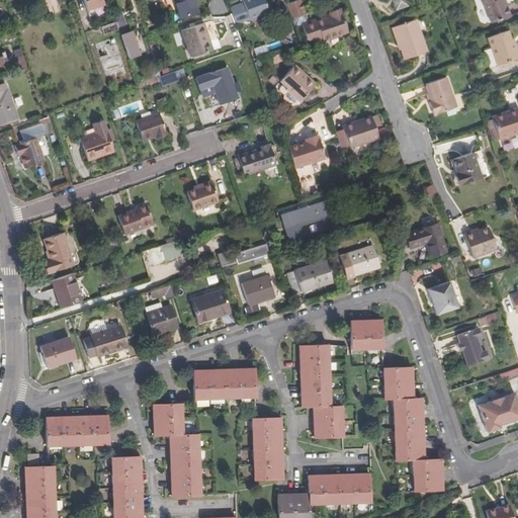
[(49,6),(46,0),(40,0),(44,8),(49,6)]
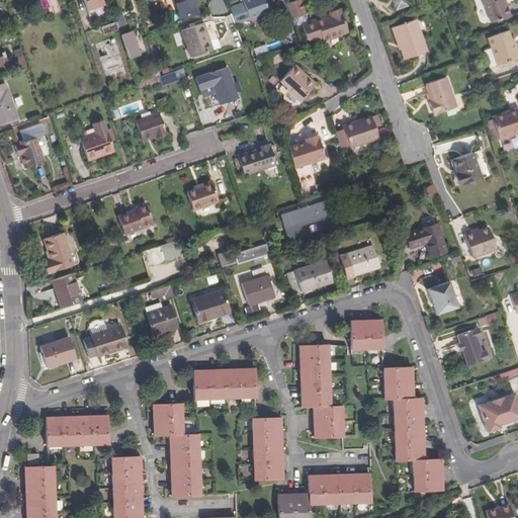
[(103,0),(84,0),(87,9),(104,3),(103,0)]
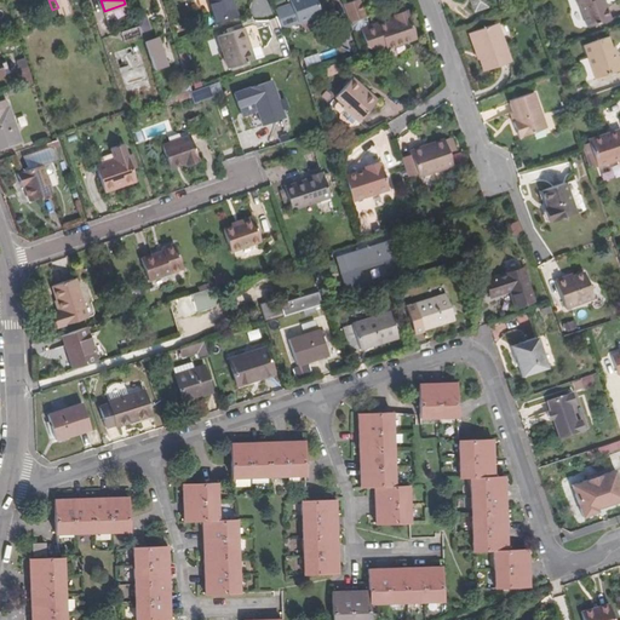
[(236,15),(231,0),(208,0),(210,3),(205,5),(211,23),(236,15)]
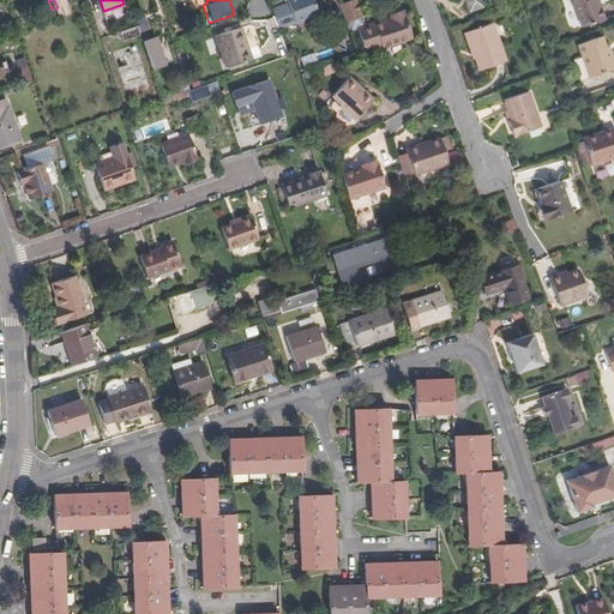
[(289,0),(290,2),(276,8),(282,28),(319,13),(314,0),(289,0)]
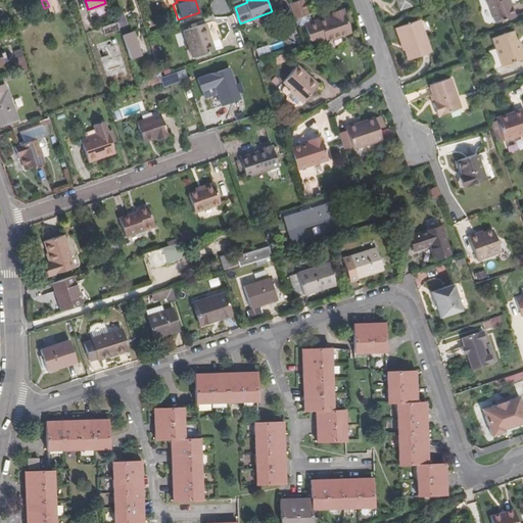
[(327,36),(329,41),(353,31),(345,9),(334,13),(335,16),(322,21),(321,18),(314,21),(304,0),(300,0),(291,3),(299,27),(306,25),(312,39),(314,39),(316,41),(327,36)]
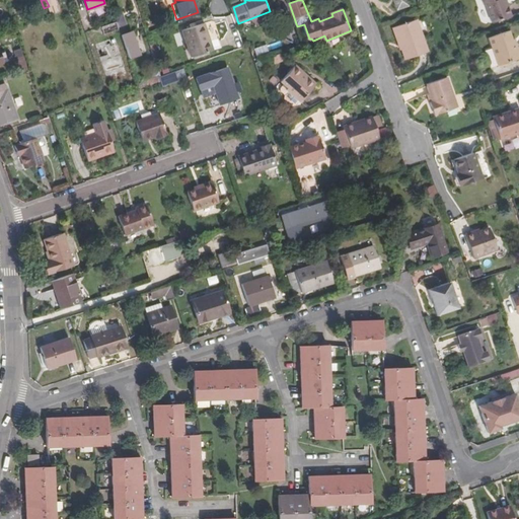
[(411,8),(408,0),(394,0),(399,12),(411,8)]
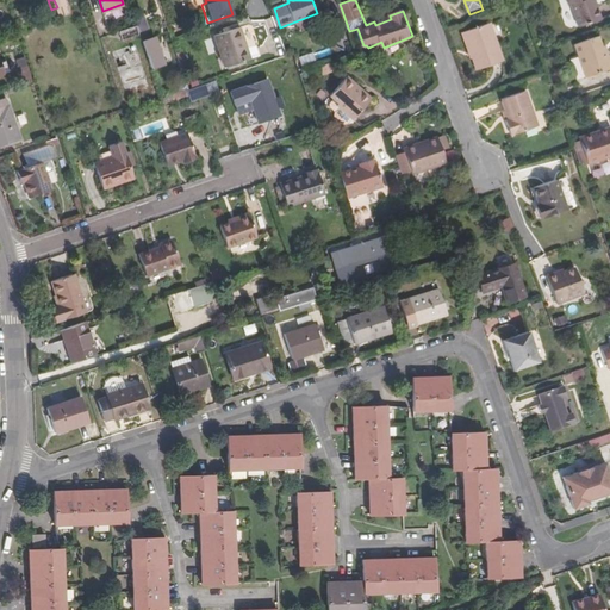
[(593,5),(591,0),(567,0),(568,4),(572,4),(579,26),(601,19),(596,5),(593,5)]
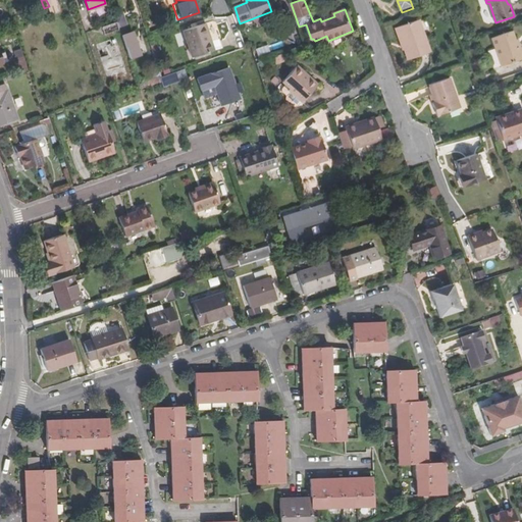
[(56,4),(49,6),(51,13),(58,11),(56,4)]
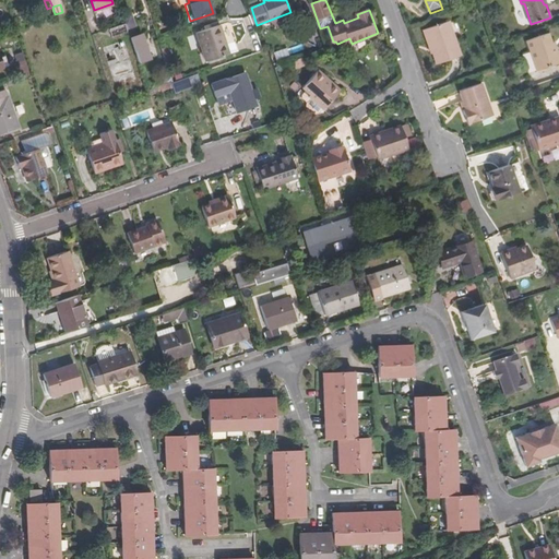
[(125,20),(129,32),(137,30),(134,23),(130,19),(125,20)]
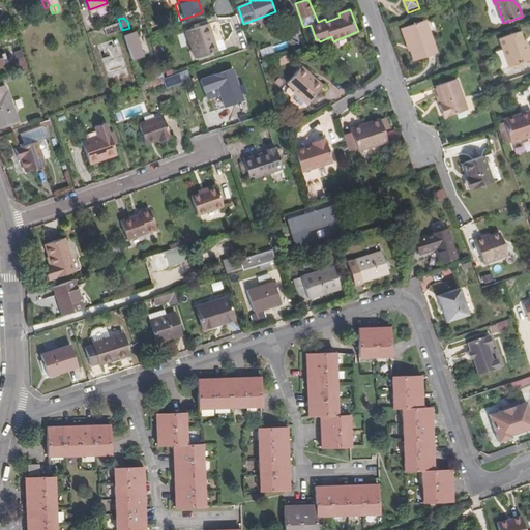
[(438,54),(425,20),(402,29),(408,47),(410,46),(415,61),(438,54)]
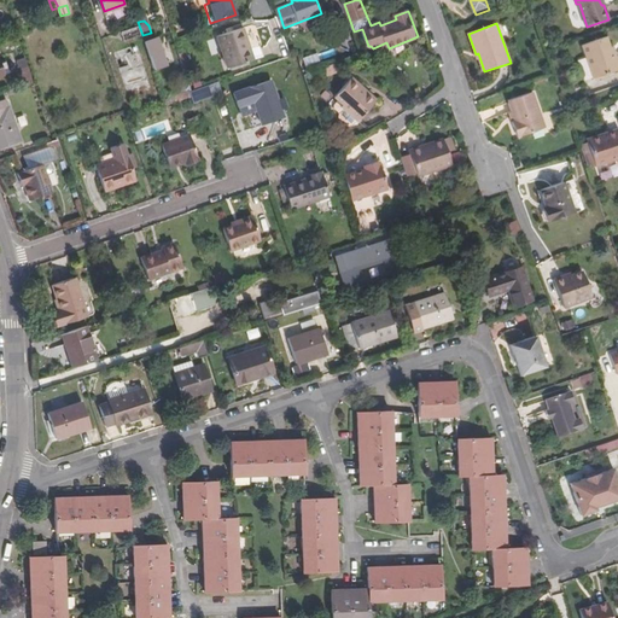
[(243,29),(219,36),(229,68),(254,59),(243,29)]
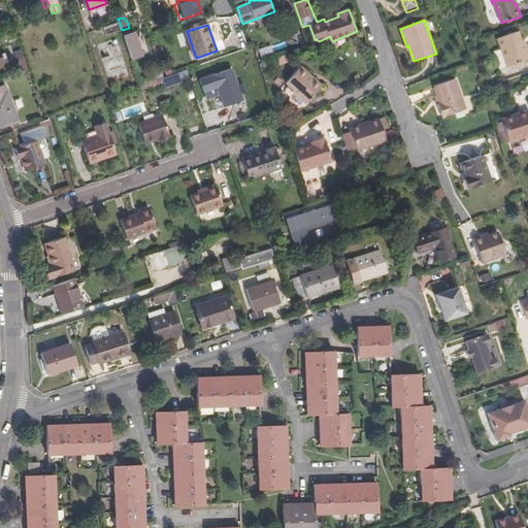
[(524,45),(523,41),(519,31),(499,38),(508,66),(527,59),(527,47),(527,44),(524,45)]
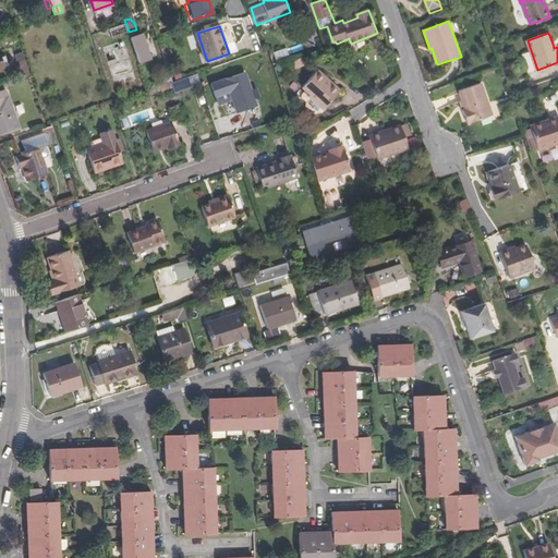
[(148,59),(143,41),(137,44),(136,39),(132,41),(138,63),(148,59)]
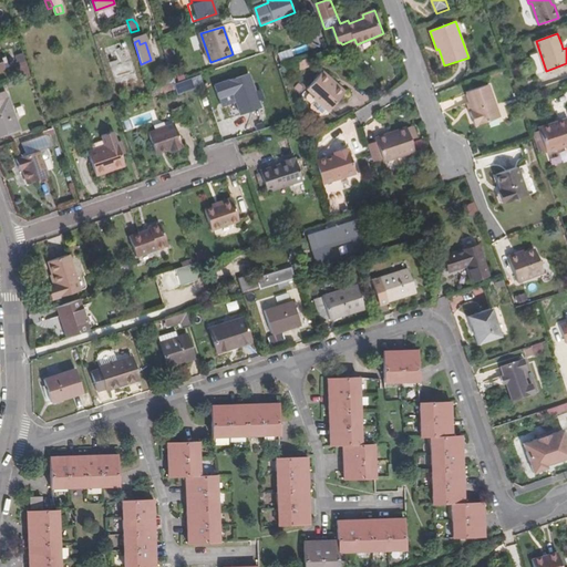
[(174,47),(166,49),(171,61),(178,59),(174,47)]
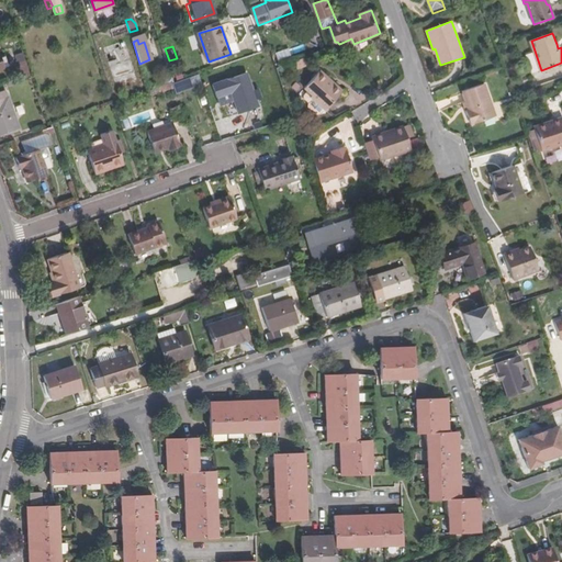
[(277,60),(290,56),(288,48),(274,53),(277,60)]
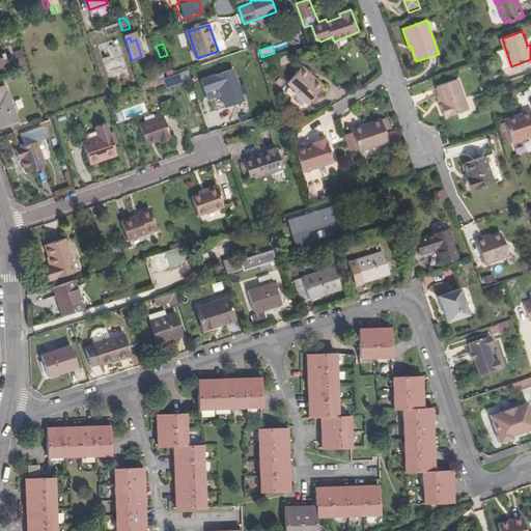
[(109,79),(127,74),(119,51),(103,56),(109,79)]
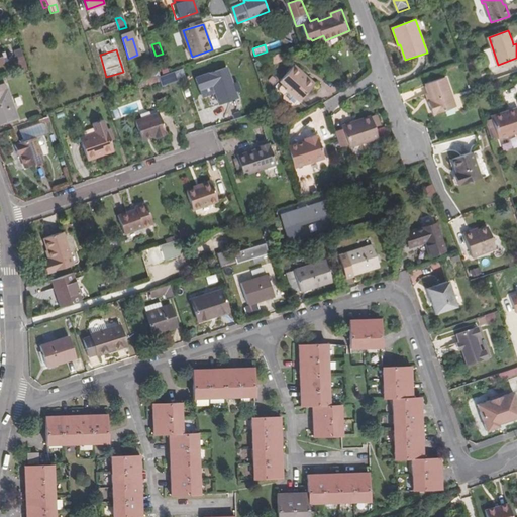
[(0,63),(2,63),(8,61),(5,52),(0,53),(0,63)]
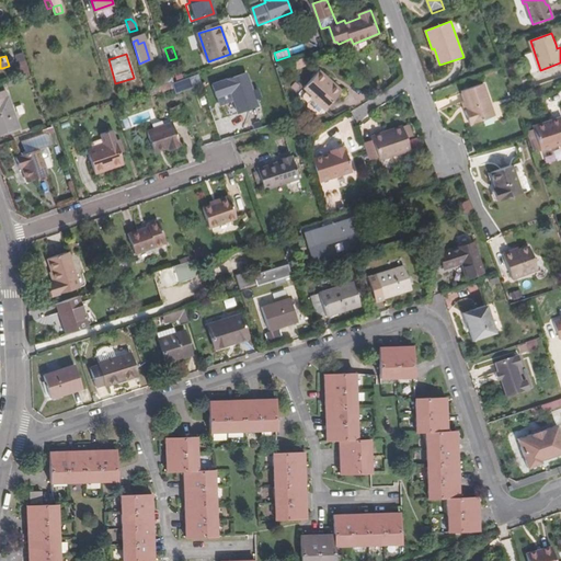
[(307,57),(300,59),(302,67),(310,65),(307,57)]
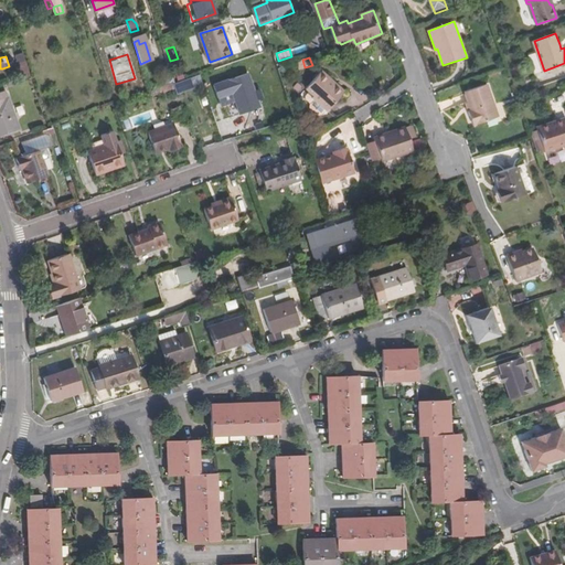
[(21,66),(20,64),(17,66),(20,77),(31,73),(28,62),(25,63),(25,65),(21,66)]
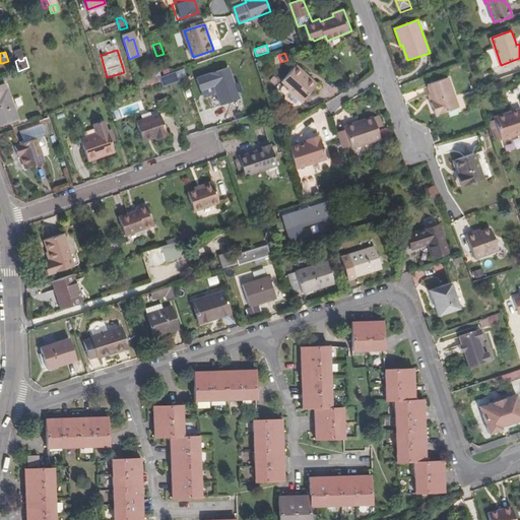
[(302,74),(304,72),(297,65),(281,82),(284,84),(288,87),(286,90),(301,102),(301,103),(316,86),(302,74)]
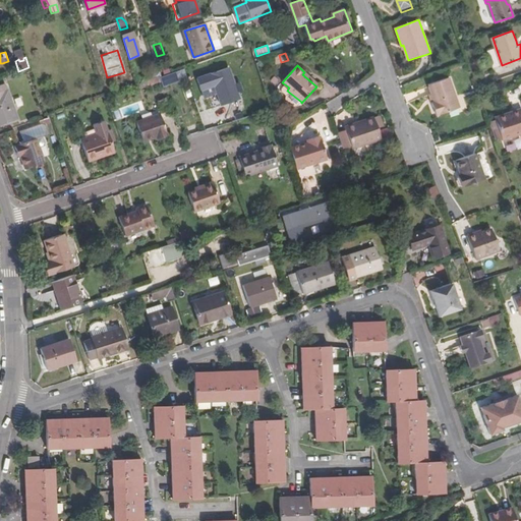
[(222,105),(241,99),(238,92),(243,91),(240,82),(235,83),(230,67),(198,77),(204,95),(218,91),(222,105)]
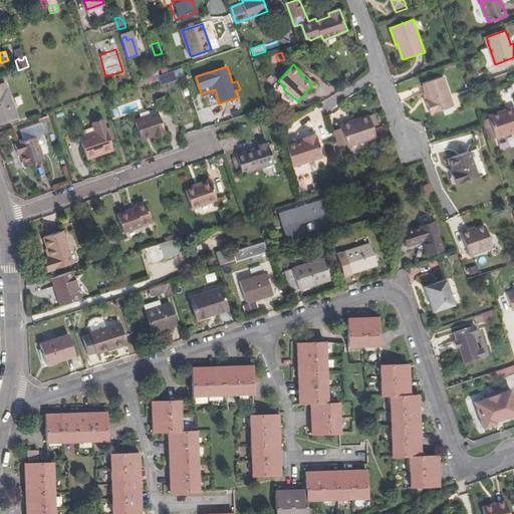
[(314,83),(300,71),(298,73),(312,85),(314,83)]
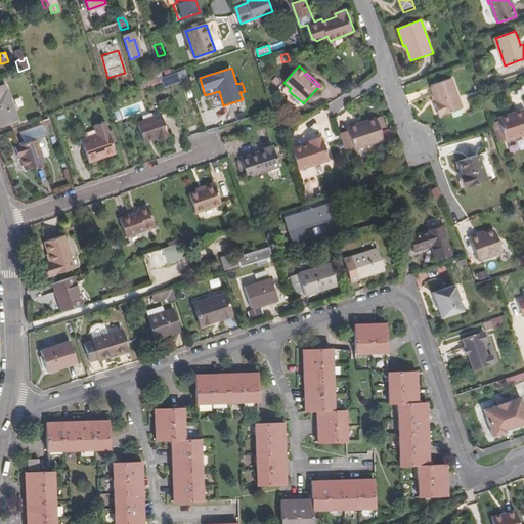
[(142,83),(143,87),(164,80),(163,76),(142,83)]
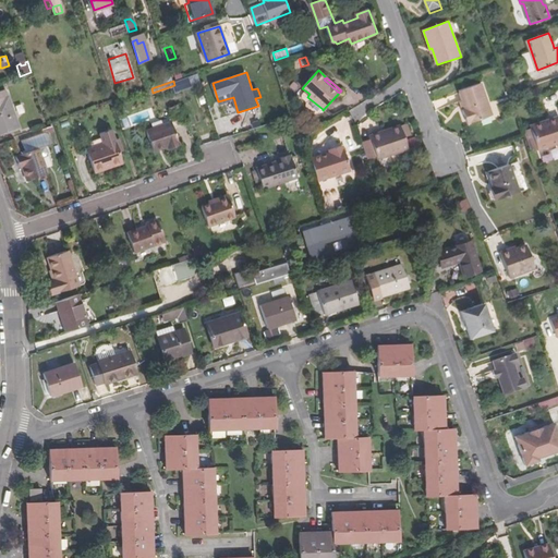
[(468,126),(493,118),(481,86),(460,94),(466,112),(463,113),(468,126)]
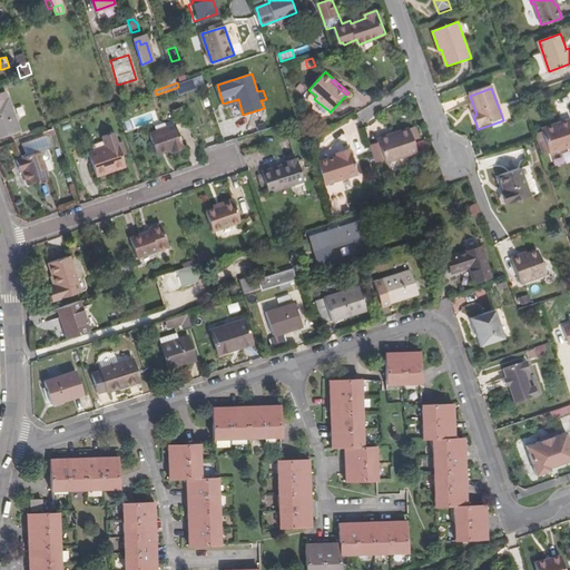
[(0,136),(19,130),(6,92),(0,94),(0,136)]
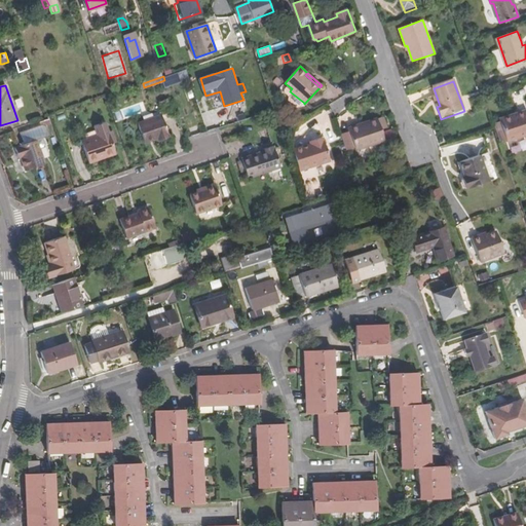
[(292,88),(288,85),(284,90),(285,92),(289,97),(289,101),(296,108),(300,107),(304,103),(290,91),(292,88)]
